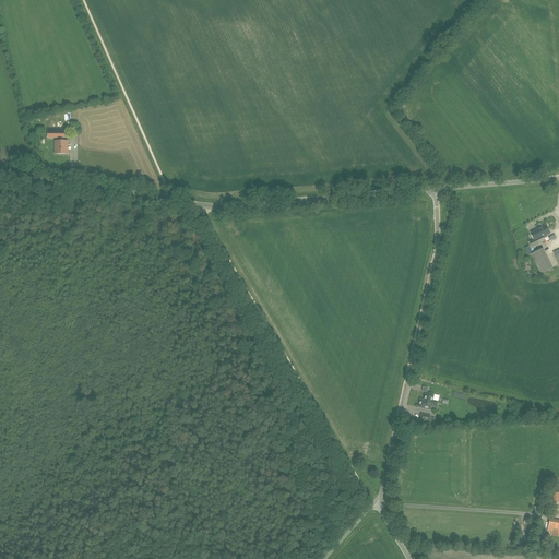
[(67,141),(56,141),(55,154),(67,154),(67,141)]
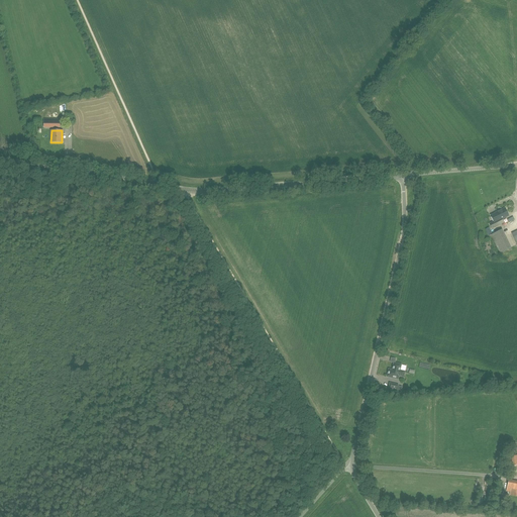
[(500,220),(502,219),(508,216),(505,208),(497,212),(497,213),(499,217),(500,220)]
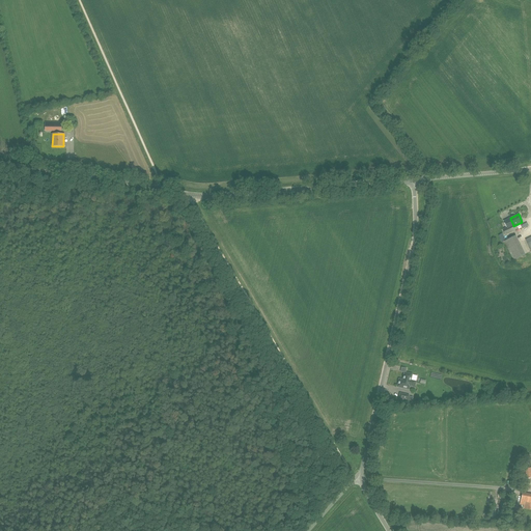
[(518,228),(515,225),(513,226),(512,223),(510,219),(504,222),(507,228),(503,230),(505,234),(518,228)]
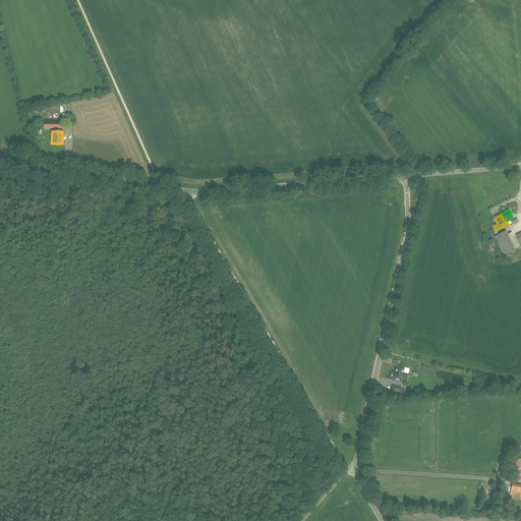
[(497,237),(504,254),(516,249),(508,231),(504,233),(507,240),(503,242),(500,236),(497,237)]
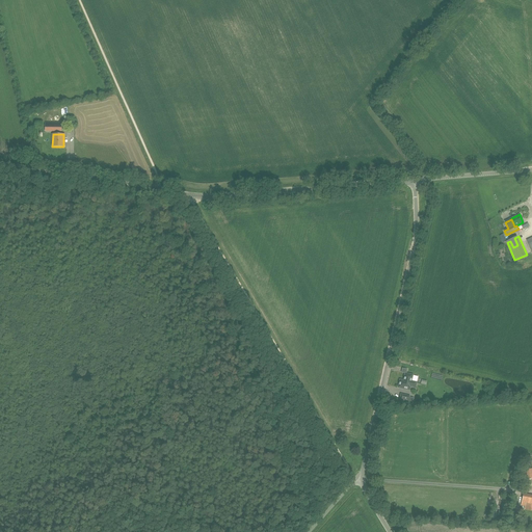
[(411,383),(416,384),(417,382),(411,381),(413,375),(405,373),(404,376),(403,380),(407,381),(406,383),(410,384),(411,384),(411,383)]
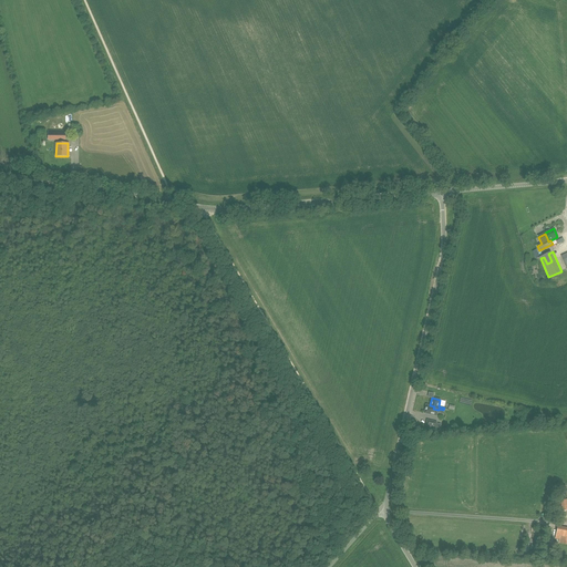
[(434,406),(430,405),(426,404),(424,413),(436,415),(437,412),(442,414),(443,410),(439,409),(439,410),(437,410),(433,409),(434,406)]
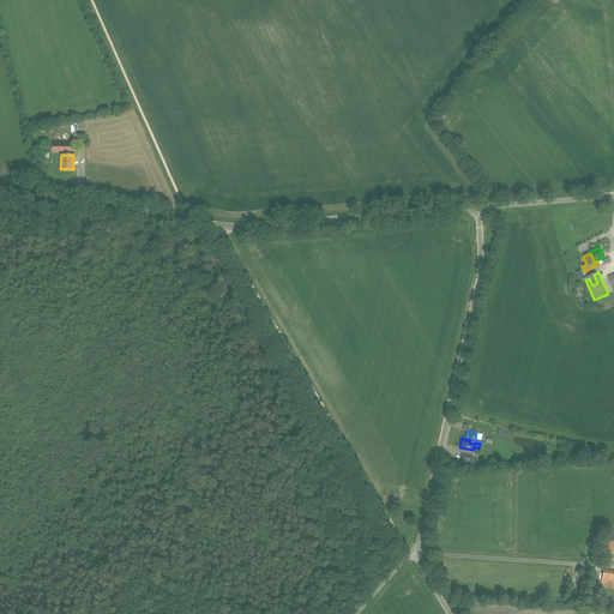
[(475,469),(476,465),(477,459),(473,459),(473,457),(462,455),(461,462),(469,464),(468,467),(475,469)]
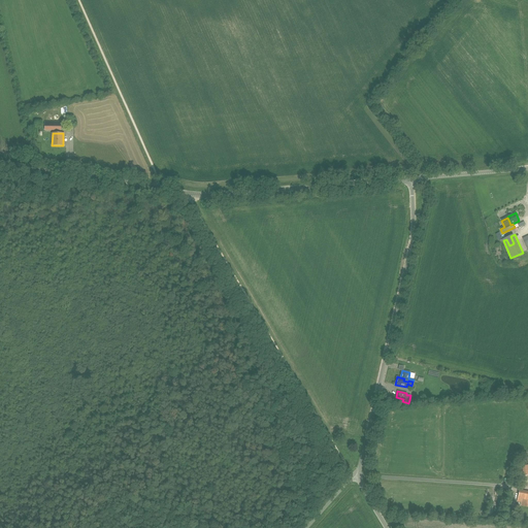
[(527,494),(519,493),(517,501),(522,502),(527,503),(527,494)]
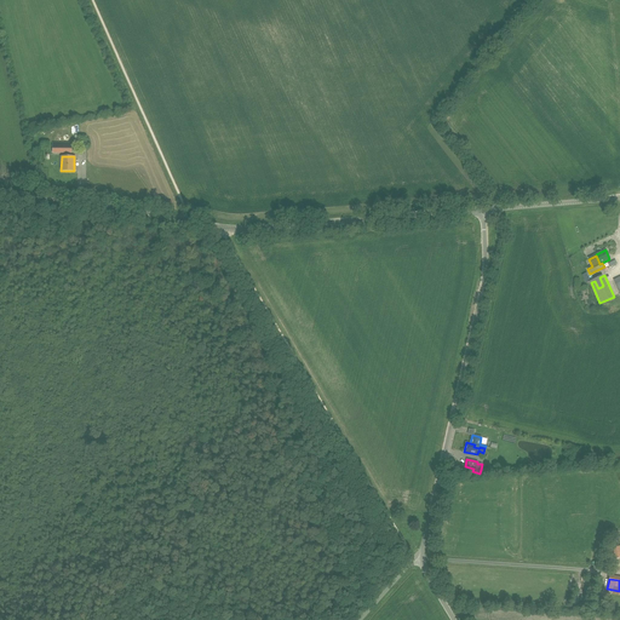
[(603,606),(606,593),(596,591),(593,604),(603,606)]
